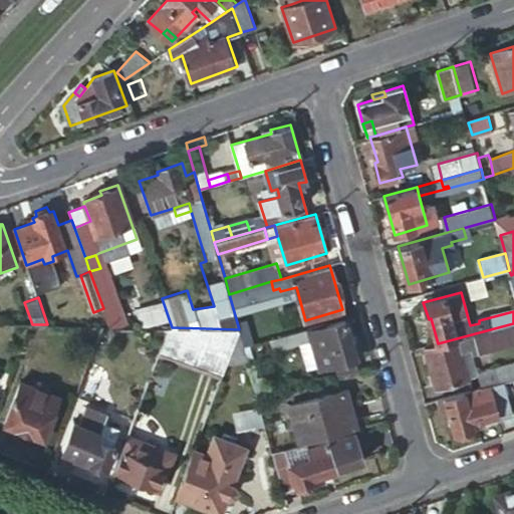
[(170,327),(172,327),(163,301),(137,310),(142,326),(170,327)]
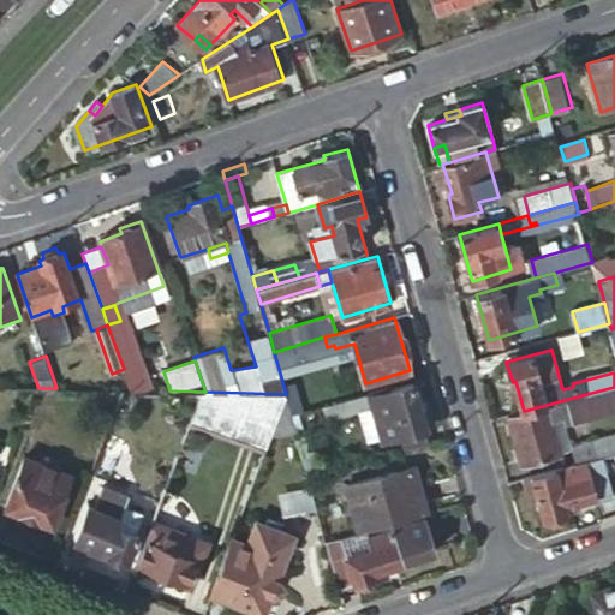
[(388,386),(324,404),(328,419),(334,417),(370,406),(381,440),(400,434),(422,428),(425,427),(413,383),(389,392),(388,386)]
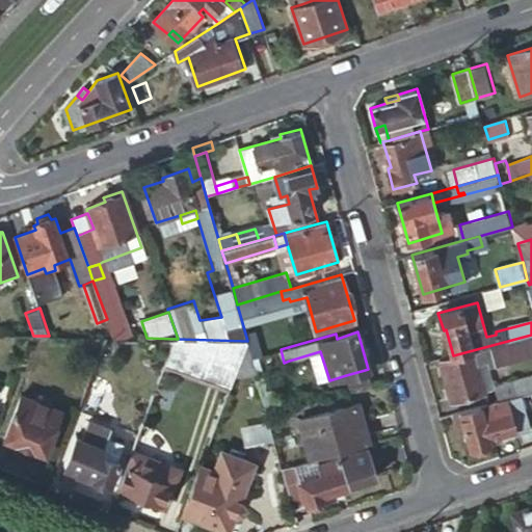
[(531,335),(453,355),(441,360),(452,401),(485,392),(485,391),(477,360),(495,355),(498,364),(531,353),(531,335)]
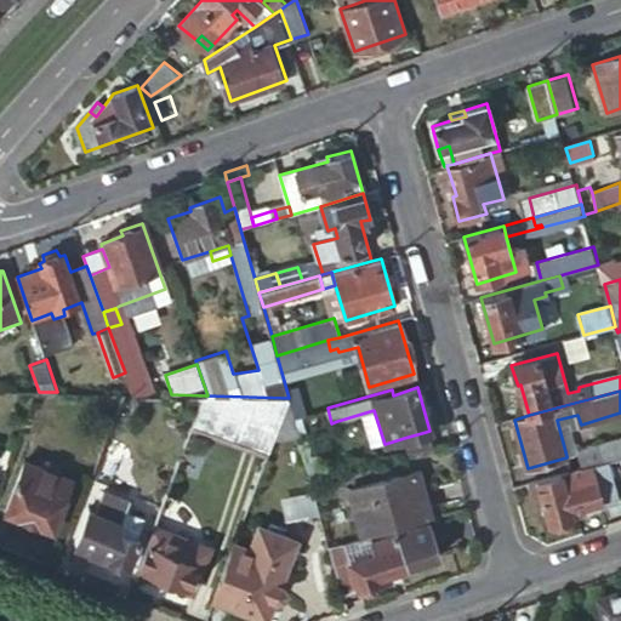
[(289,398),(208,396),(205,396),(193,425),(268,453),(290,400),(289,398)]
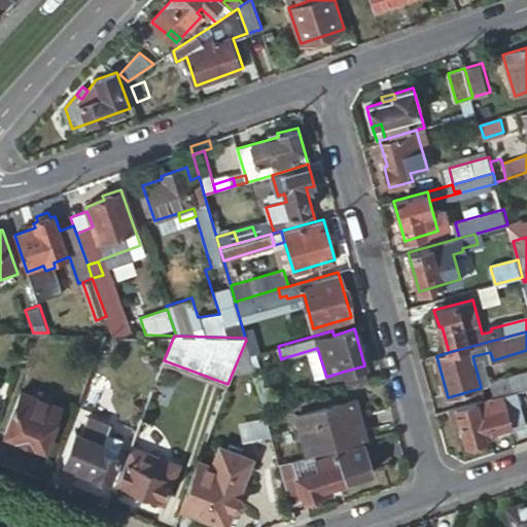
[(278,346),(250,354),(266,408),(274,406),(269,386),(266,388),(258,366),(281,359),(278,346)]
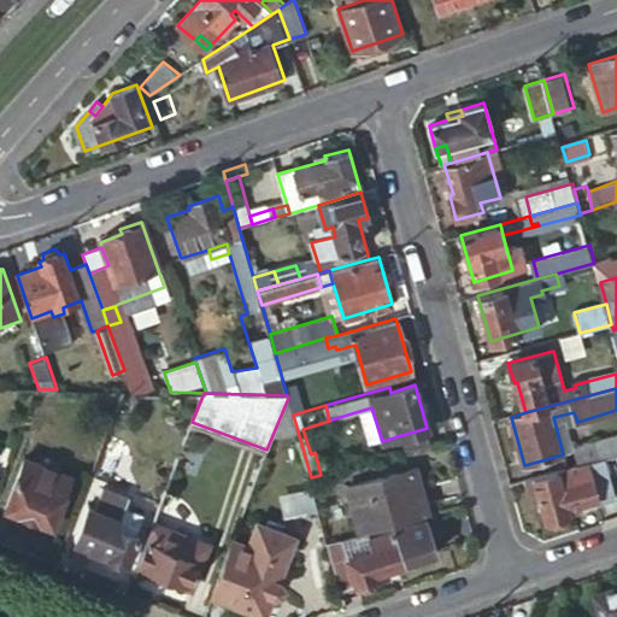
[(553,417),(563,453),(575,450),(569,424),(577,422),(574,412),(553,417)]
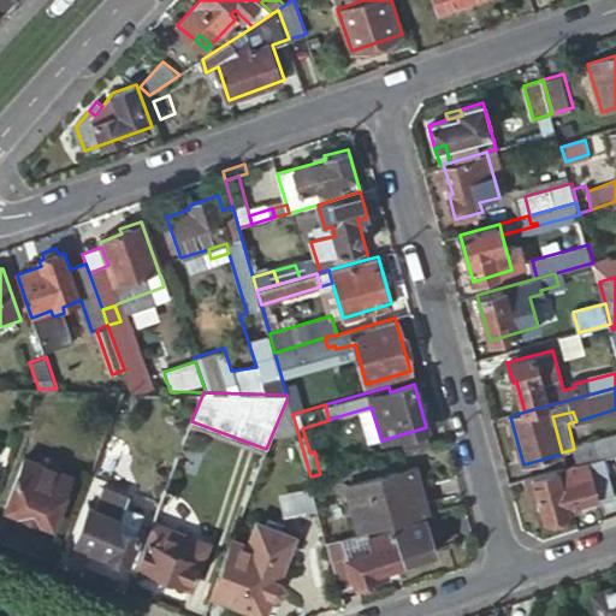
[(404,449),(426,443),(422,428),(401,434),(404,449)]
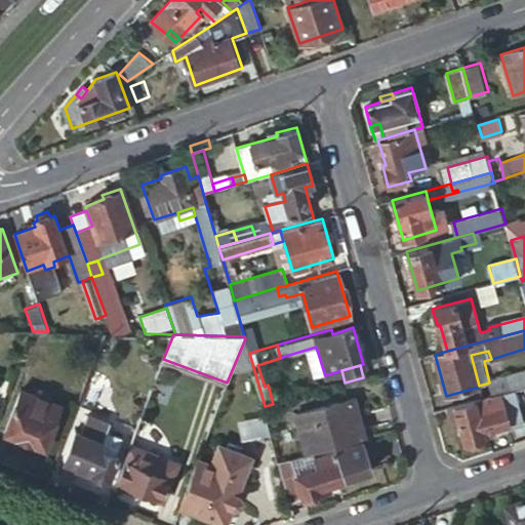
[(512,389),(524,384),(524,370),(509,375),(512,389)]
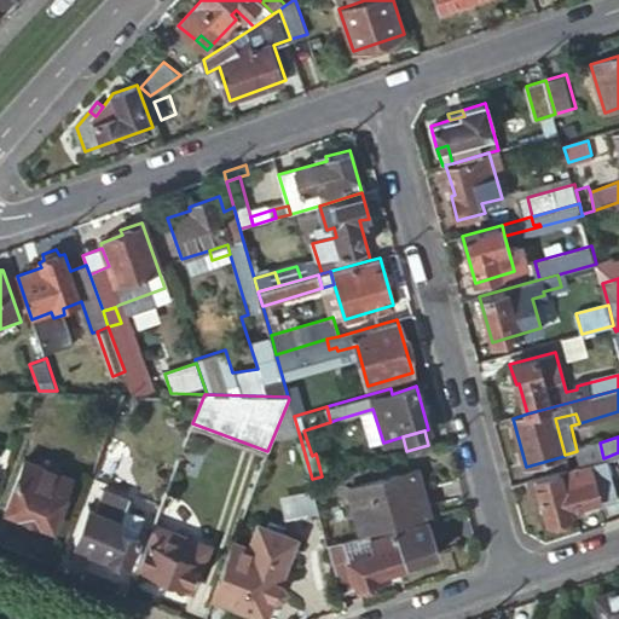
[(28,458),(9,507),(55,526),(74,478),(28,458)]
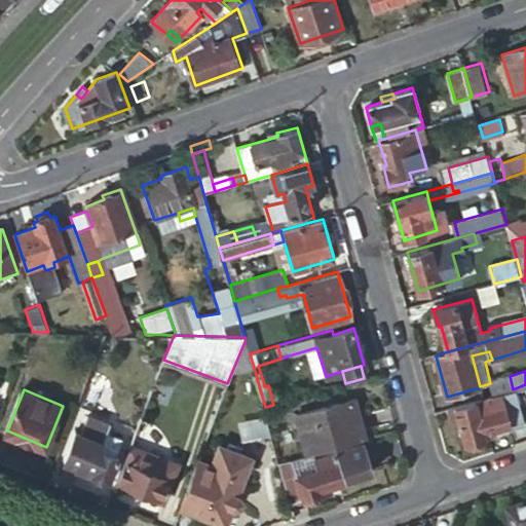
[(516,390),(450,409),(454,426),(461,424),(466,443),(487,438),(486,433),(514,424),(515,429),(525,426),(516,390)]
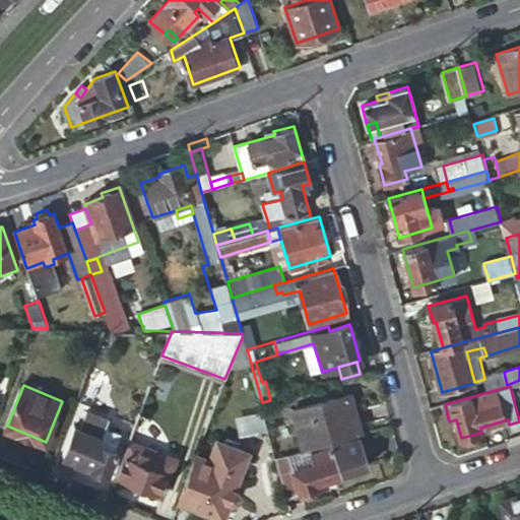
[(306,447),(363,431),(351,393),(295,409),(306,447)]
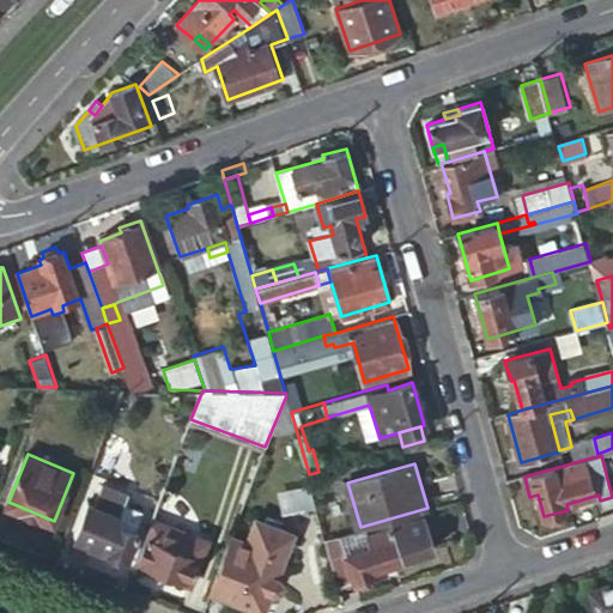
[(183,489),(165,483),(159,499),(176,507),(183,489)]
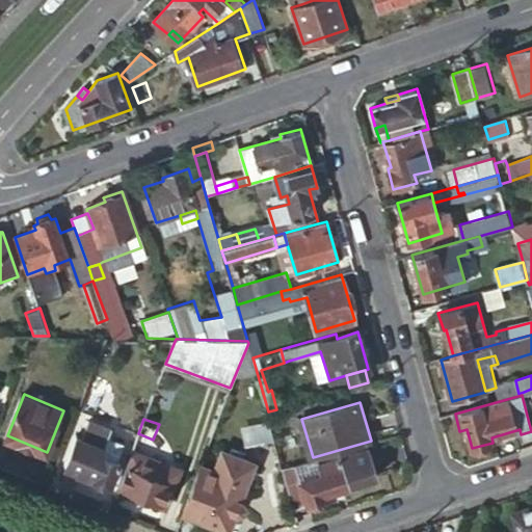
[(75,433),(61,464),(92,477),(90,481),(105,486),(107,482),(109,483),(118,460),(100,453),(103,445),(75,433)]
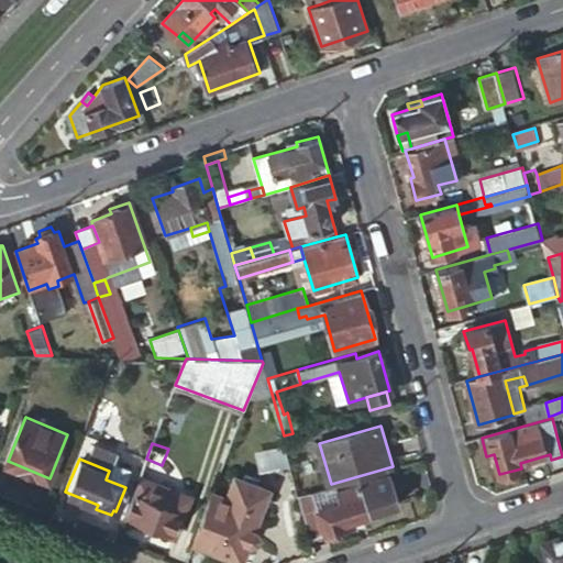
[(211,493),(192,541),(239,559),(245,540),(246,541),(252,539),(254,533),(253,529),(250,528),(266,487),(233,474),(223,497),(211,493)]
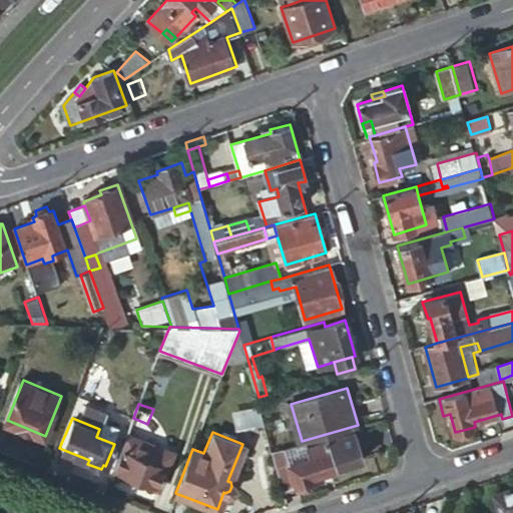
[(273,450),(285,490),(314,481),(312,475),(319,473),(364,458),(356,432),(306,445),(309,457),(290,463),(285,446),(273,450)]
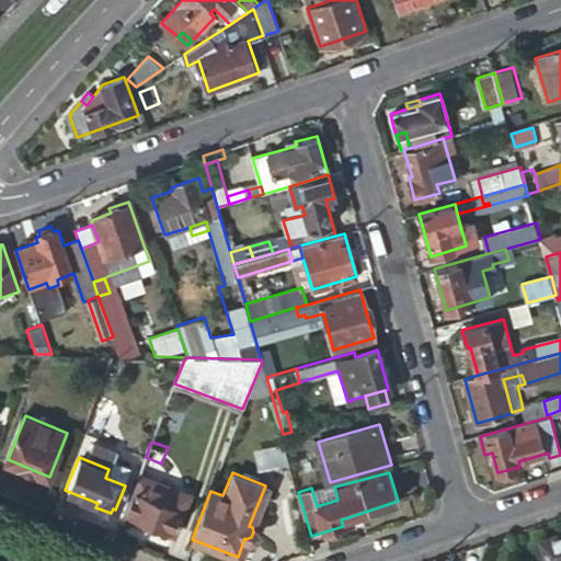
[(138,474),(124,512),(173,531),(189,493),(138,474)]
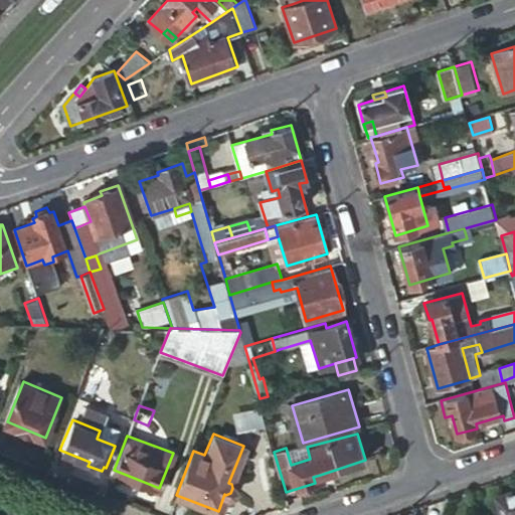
[(313,477),(315,483),(322,481),(320,475),(313,477)]
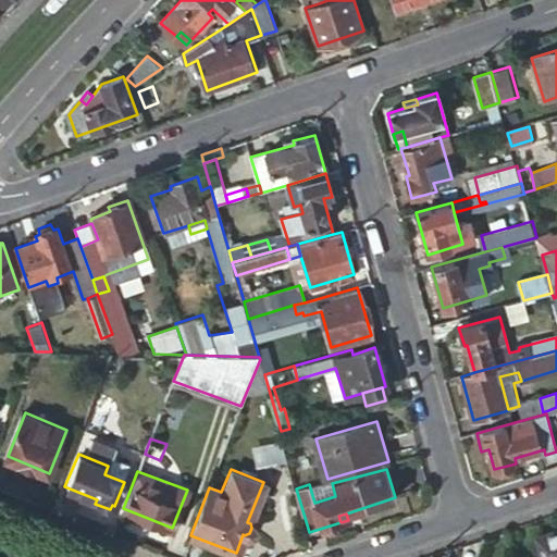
[(556,556),(556,530),(537,537),(543,556),(556,556)]
